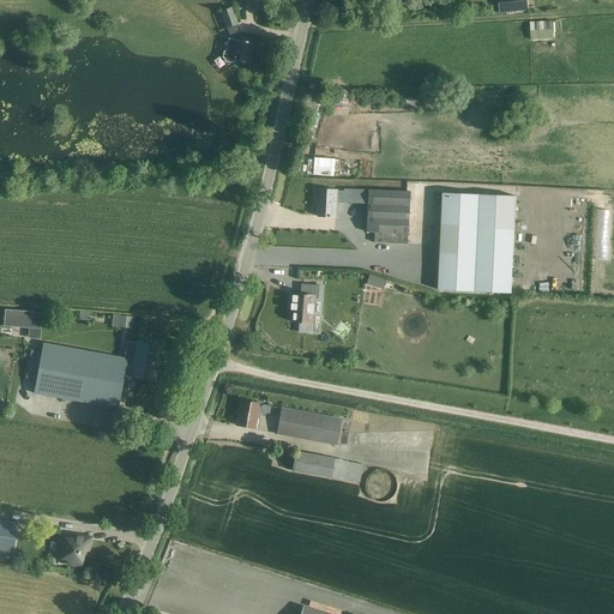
[(509,13),(529,11),(528,0),(527,0),(509,1),(509,13)]
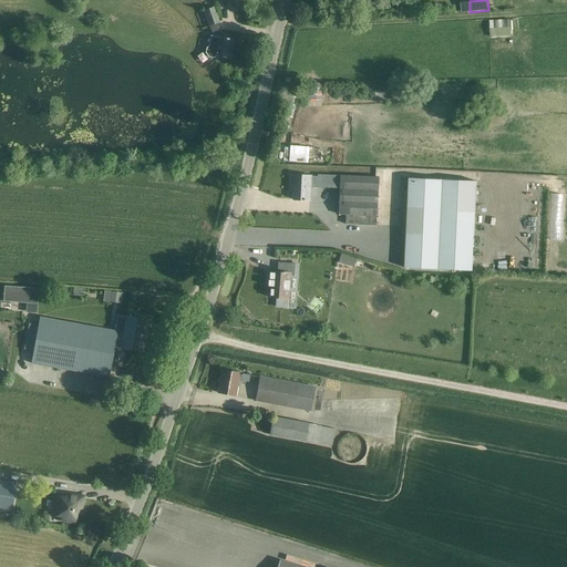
[(235,39),(222,37),(217,23),(219,22),(214,7),(203,11),(208,27),(209,26),(213,35),(210,35),(208,47),(206,48),(205,53),(207,57),(213,58),(215,55),(230,59),(235,39)]
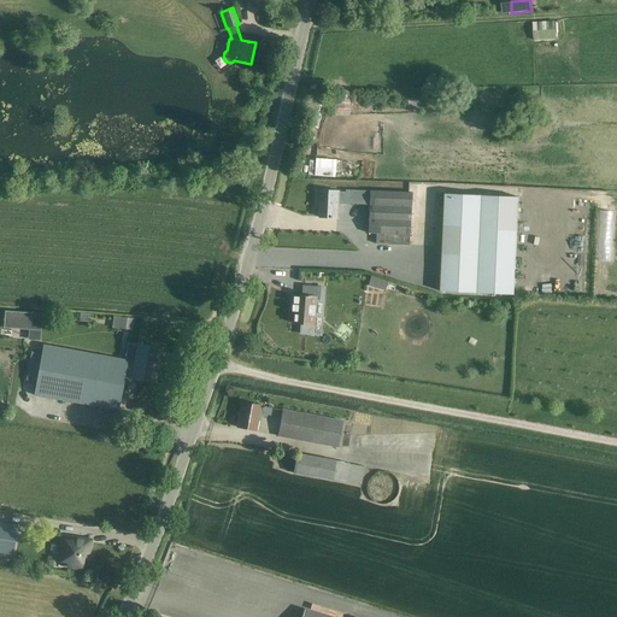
[(564,21),(565,31),(580,30),(580,19),(564,21)]
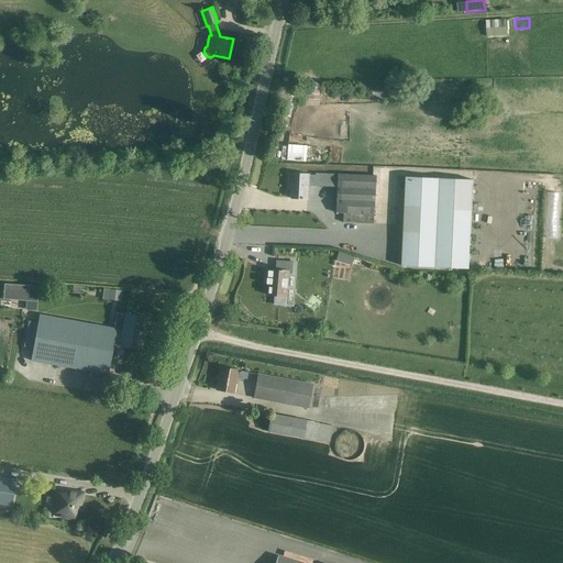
[(506,20),(468,22),(470,34),(487,33),(487,40),(507,39),(506,20)]
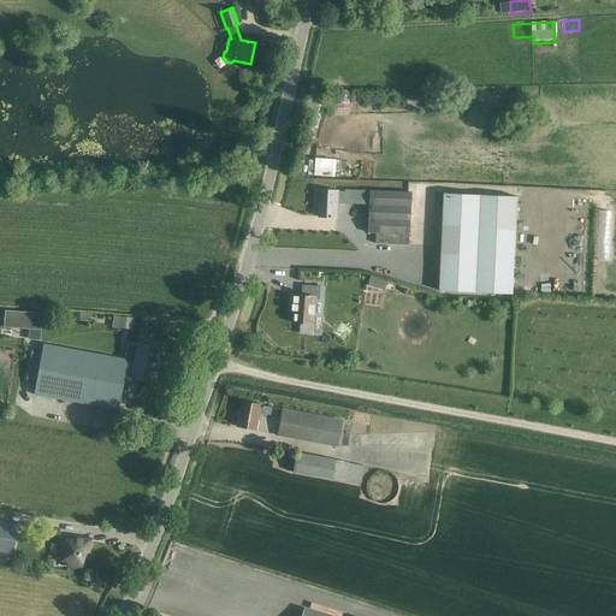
[(335,116),(349,114),(348,94),(335,95),(335,116)]
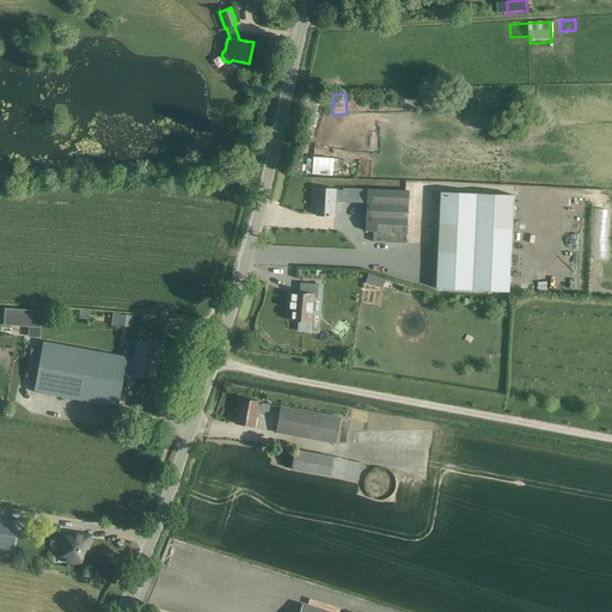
[(313,157),(311,175),(331,176),(332,171),(337,171),(337,170),(340,170),(341,161),(338,161),(338,159),(313,157)]
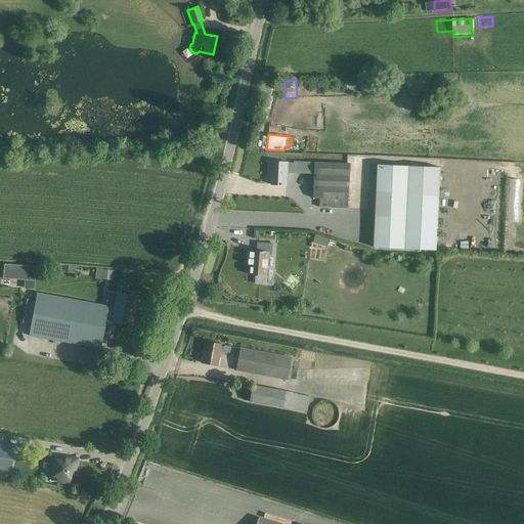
[(286,184),(287,173),(313,175),(312,198),(319,199),(318,207),(347,208),(348,200),(350,163),(293,161),(293,163),(268,162),(267,175),(271,175),(270,184),(286,184)]
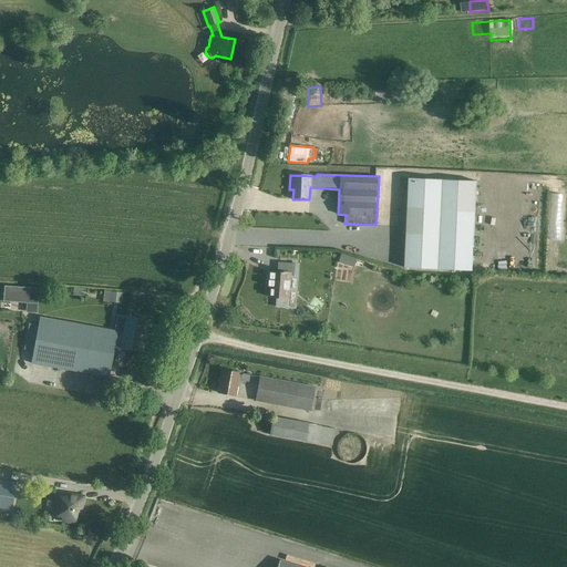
[(476,181),(409,178),(404,268),(473,271),(476,181)]
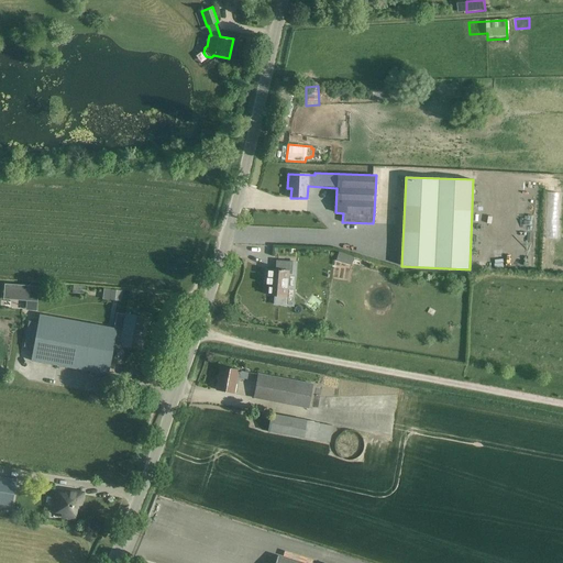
[(354,256),(339,252),(337,262),(352,266),(354,256)]
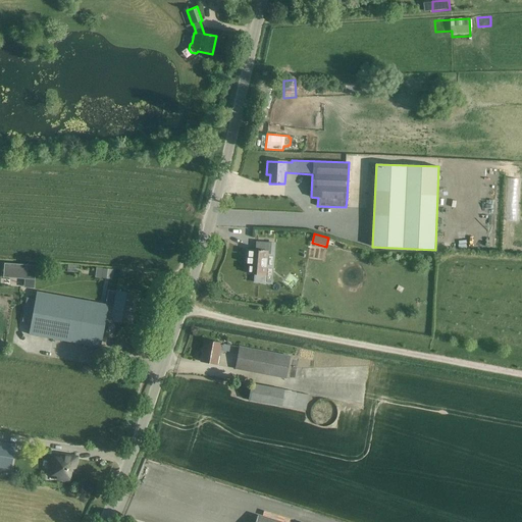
[(248,249),(247,258),(250,258),(249,273),(255,273),(254,282),(264,282),(266,254),(270,255),(271,243),(256,242),(255,250),(248,249)]
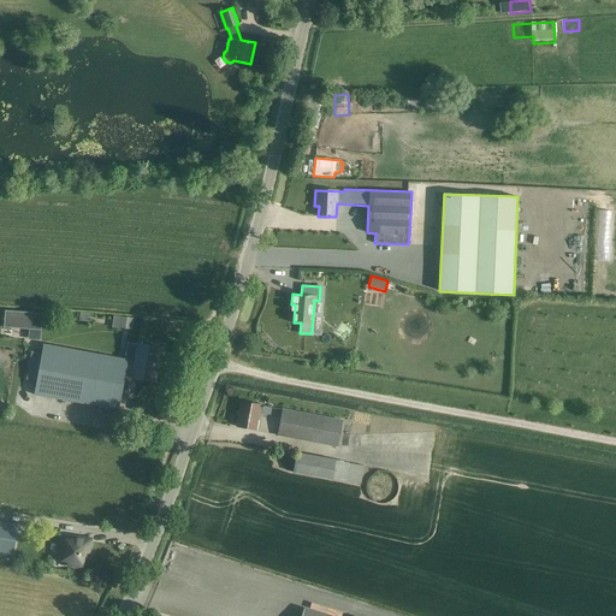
[(4,311),(3,327),(41,330),(42,313),(4,311)]
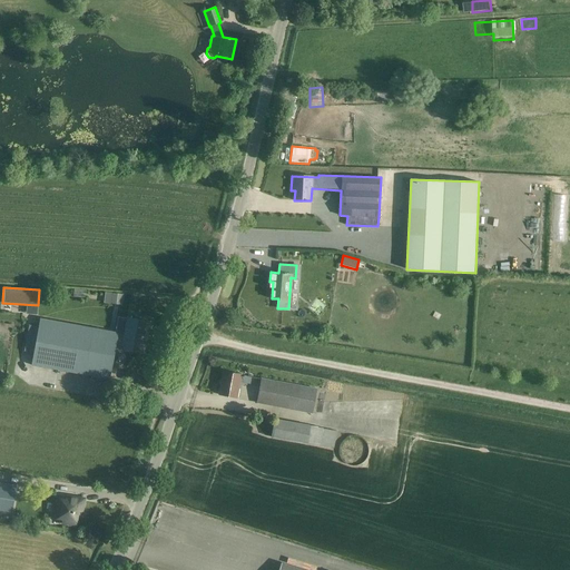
[(123,305),(124,294),(110,293),(109,304),(123,305)]
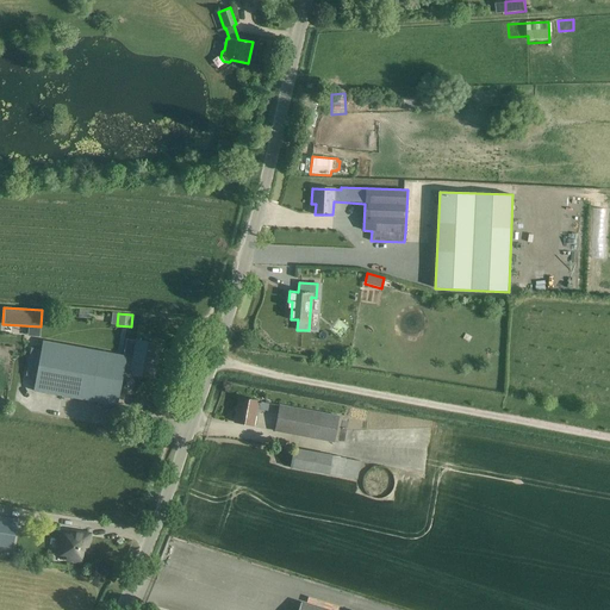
[(137,341),(134,359),(125,358),(126,355),(42,340),(32,391),(117,406),(124,368),(131,369),(131,373),(150,377),(155,355),(157,356),(160,346),(137,341)]
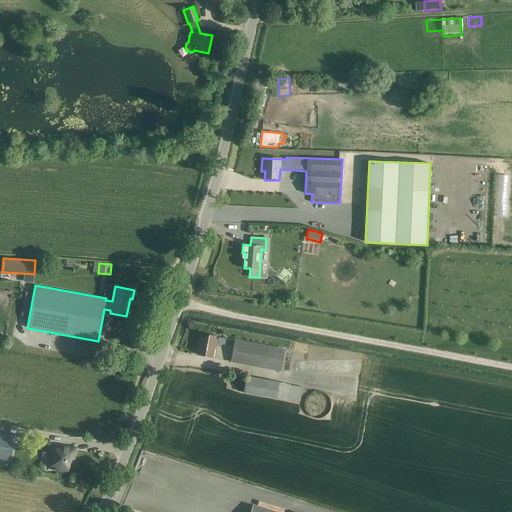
[(212,357),(214,343),(224,345),(226,338),(200,333),(196,354),(212,357)]
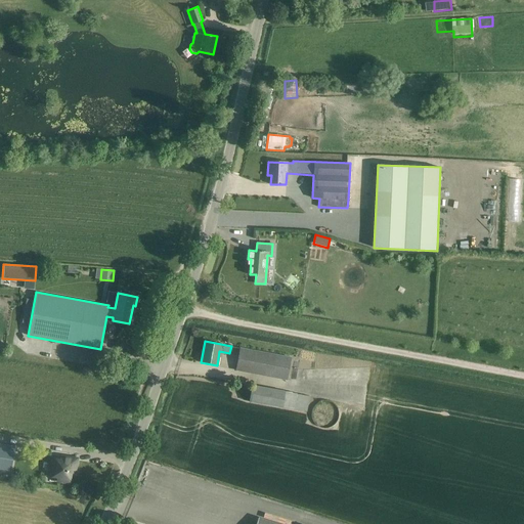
[(235,370),(287,380),(291,356),(239,347),(235,370)]
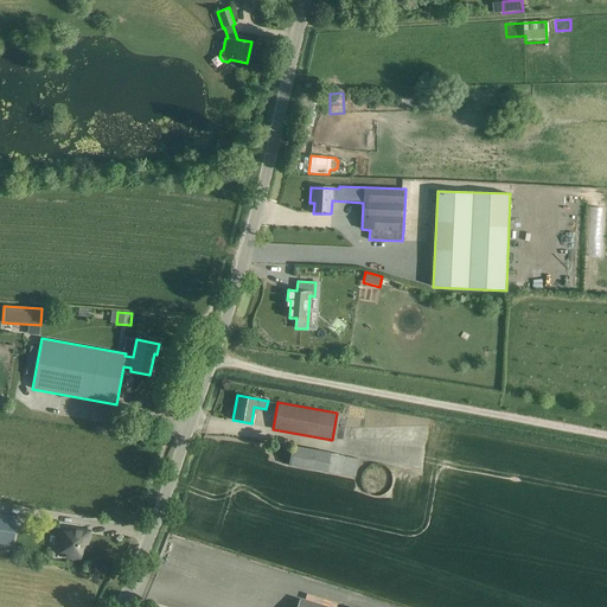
[(330,454),(330,453),(292,446),(288,465),(355,478),(358,459),(330,454)]
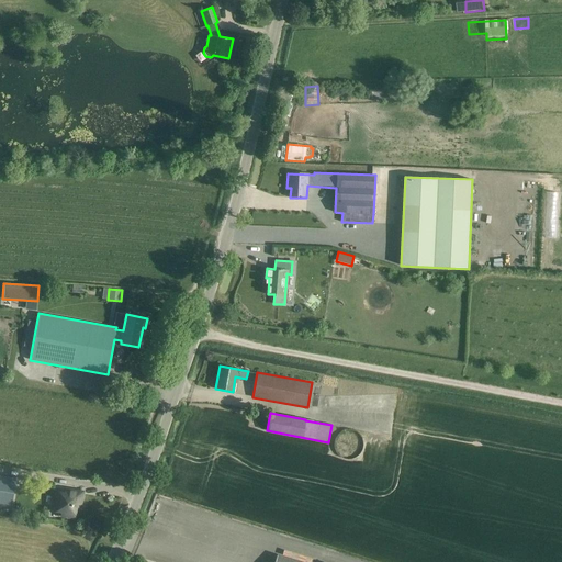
[(0,474),(0,505),(11,507),(15,478),(0,474)]
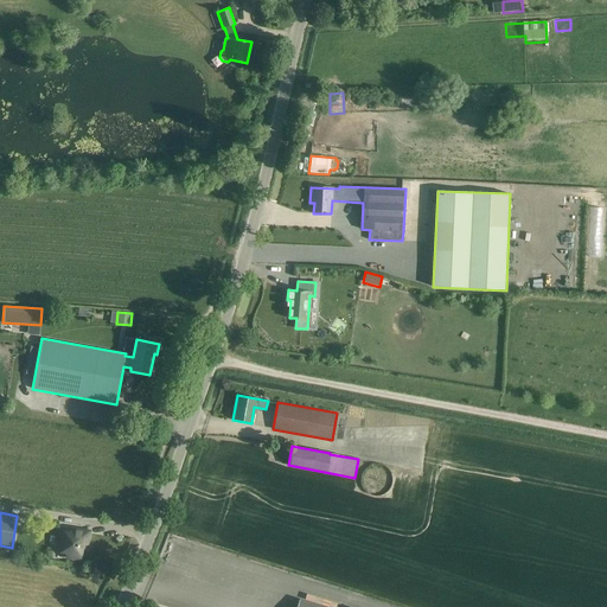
[(66,557),(80,560),(82,545),(87,547),(88,531),(71,529),(70,534),(59,532),(57,551),(66,553),(66,557)]
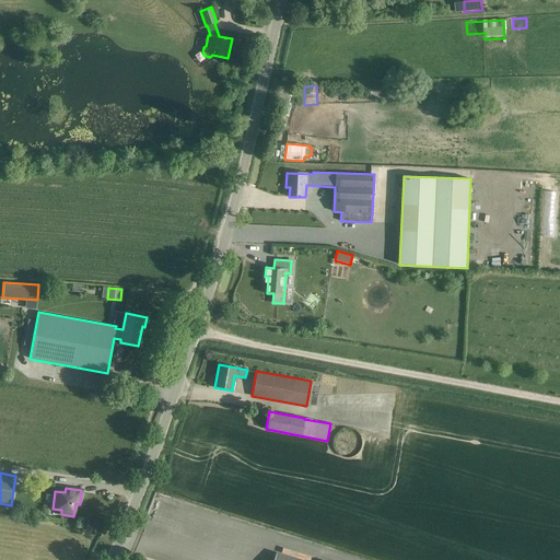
All buildings are outlined.
